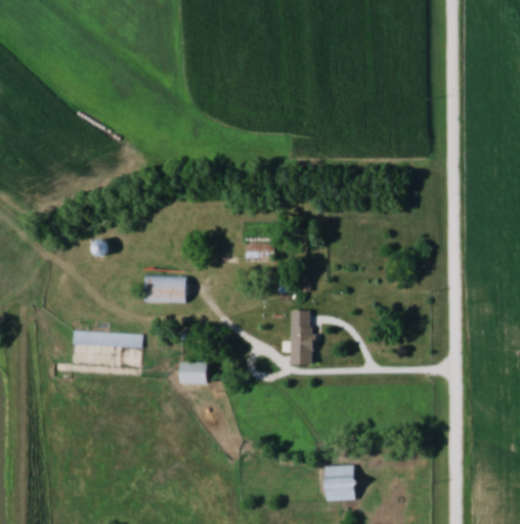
[(243,263),(271,263),(271,242),(243,242),(243,263)]
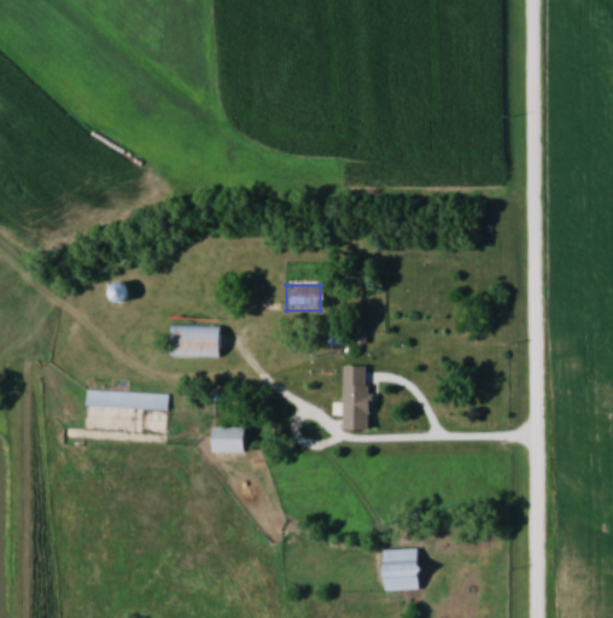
[(169,356),(220,356),(220,326),(169,326),(169,356)]
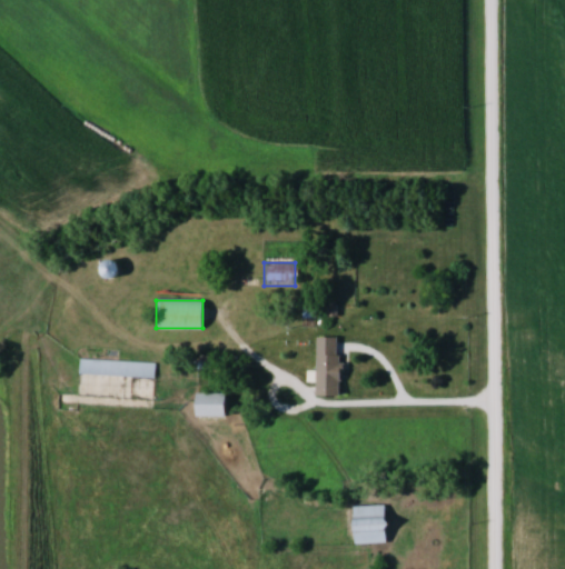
[(315,338),(316,397),(340,396),(339,337),(315,338)]
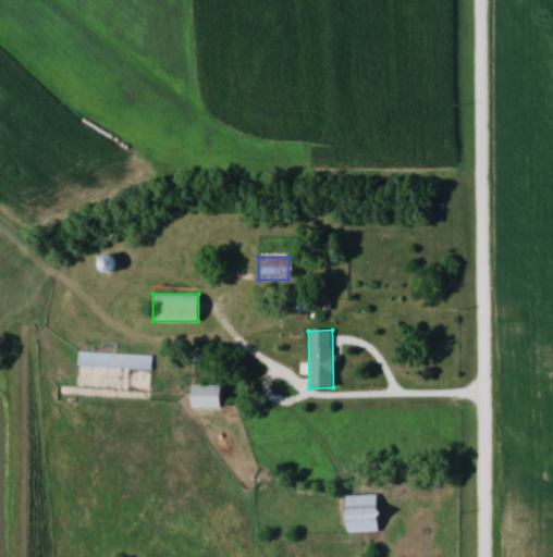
[(148,354),(75,351),(75,367),(147,369),(148,354)]
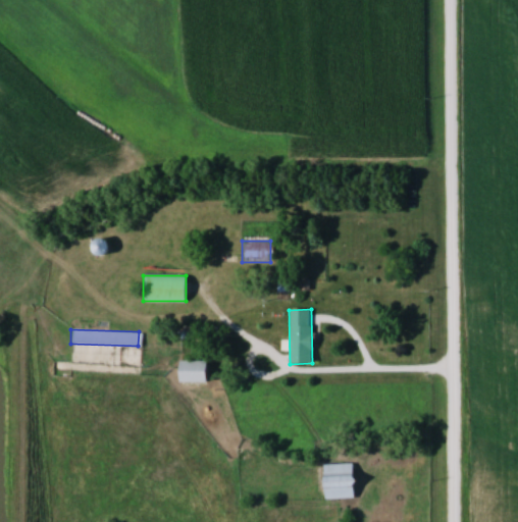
[(179,382),(211,382),(211,361),(179,361),(179,382)]
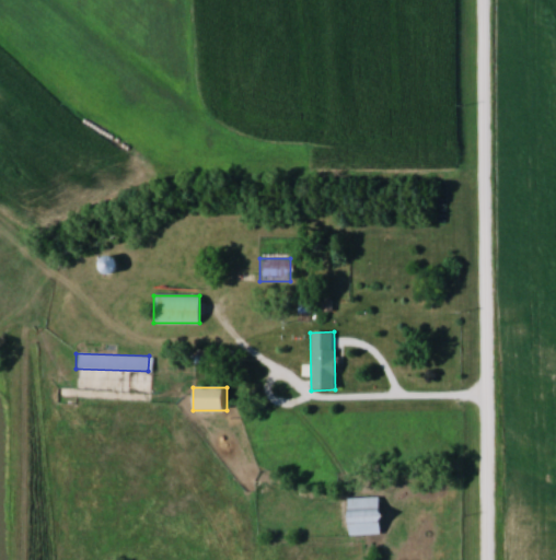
[(383,534),(382,511),(378,511),(377,497),(346,498),(347,535),(383,534)]
